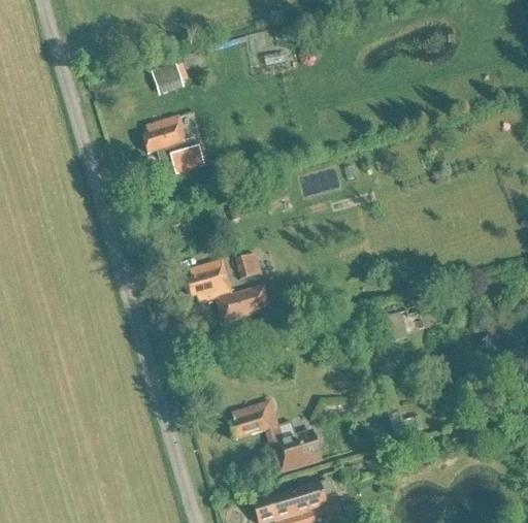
[(251,30),(260,63),(285,56),(275,23),(251,30)]
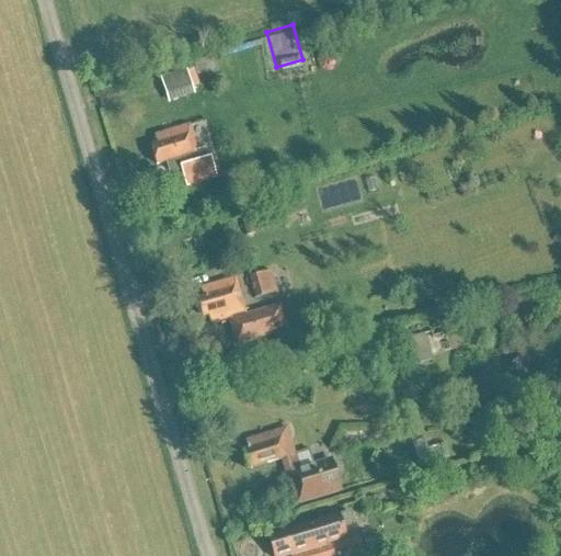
[(189,71),(162,79),(167,94),(193,87),(189,71)]
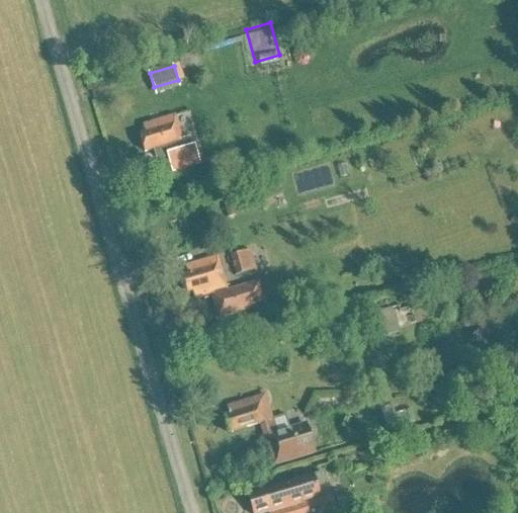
[(175,113),(144,123),(146,132),(141,133),(146,150),(153,148),(155,155),(161,157),(167,156),(171,169),(199,160),(194,143),(191,143),(189,136),(183,138),(175,113)]
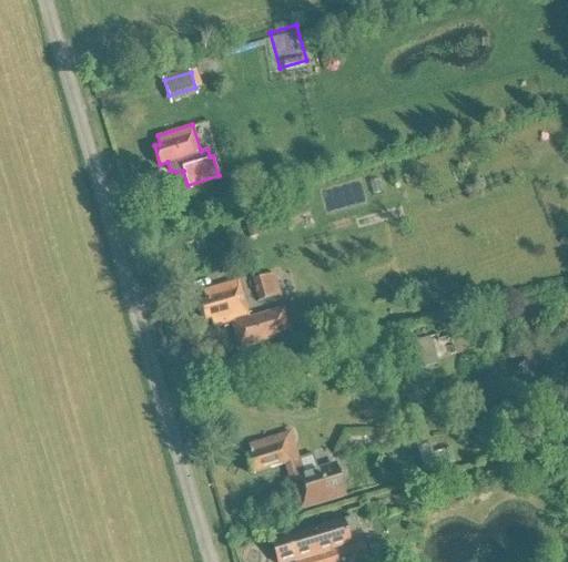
[(281,293),(275,272),(252,278),(259,299),(281,293)]
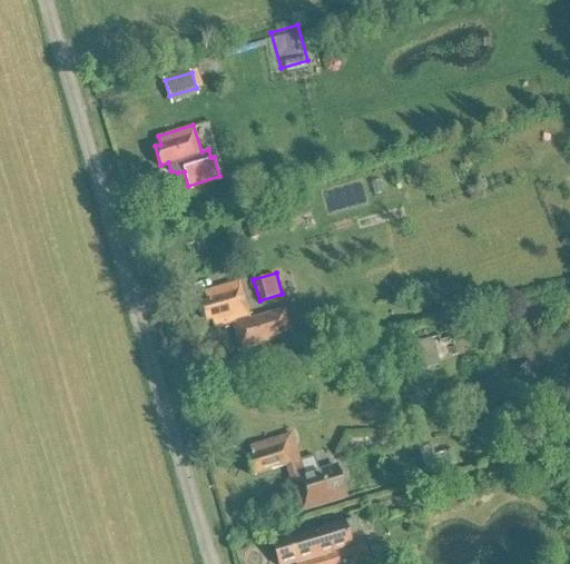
[(206,318),(213,316),(215,325),(236,319),(236,322),(234,322),(241,346),(292,333),(285,308),(249,318),(248,317),(251,316),(241,279),(205,288),(207,297),(202,299),(206,318)]
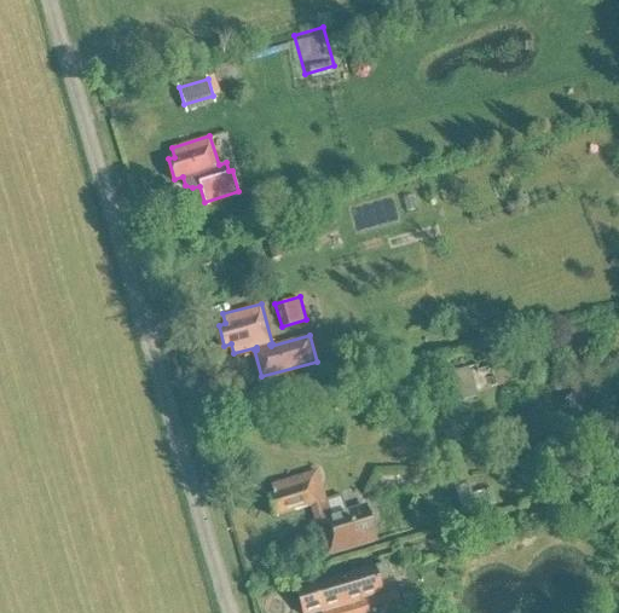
[(475,395),(468,365),(446,370),(445,366),(429,371),(439,405),(475,395)]
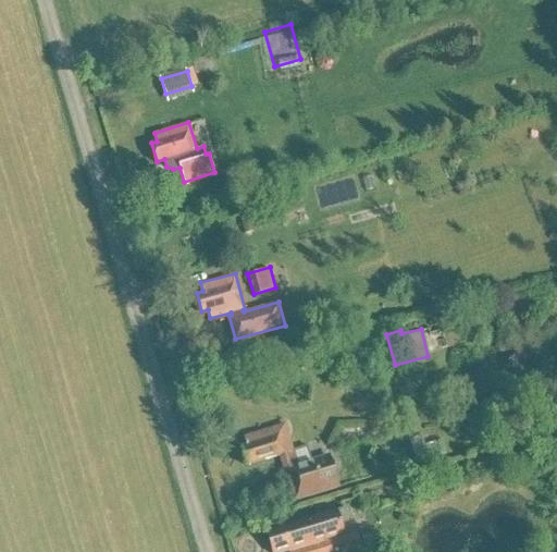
[(293,501),(339,487),(329,452),(310,457),(306,443),(293,446),(285,420),(243,433),(245,442),(239,444),(246,466),(279,455),(293,501)]
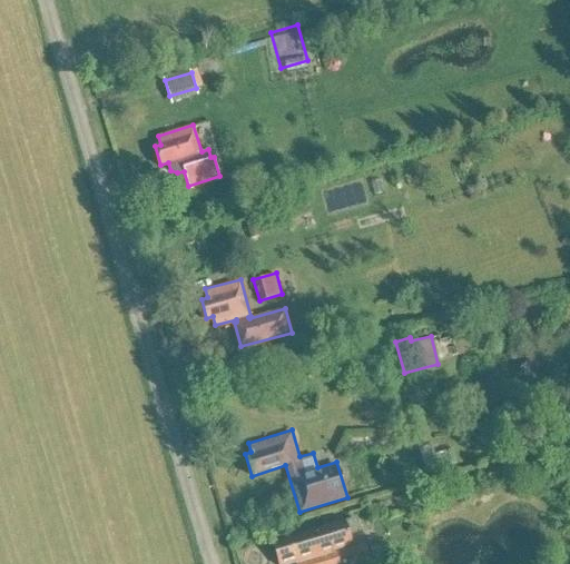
[(274,541),(279,563),(286,563),(296,561),(296,563),(355,563),(370,561),(365,543),(352,546),(345,522),(308,532),(308,531),(274,541)]
